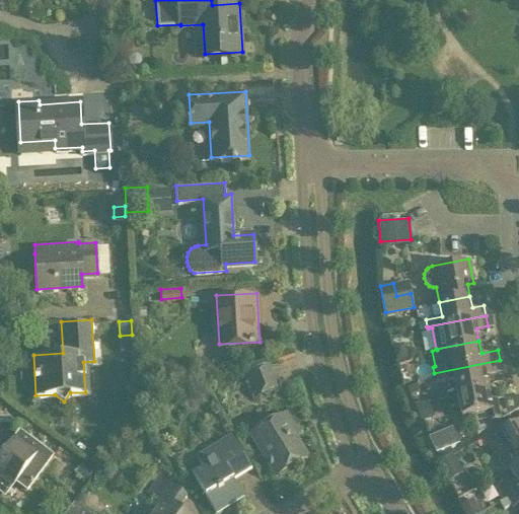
[(396,357),(406,354),(404,348),(399,346),(394,347),(396,357)]
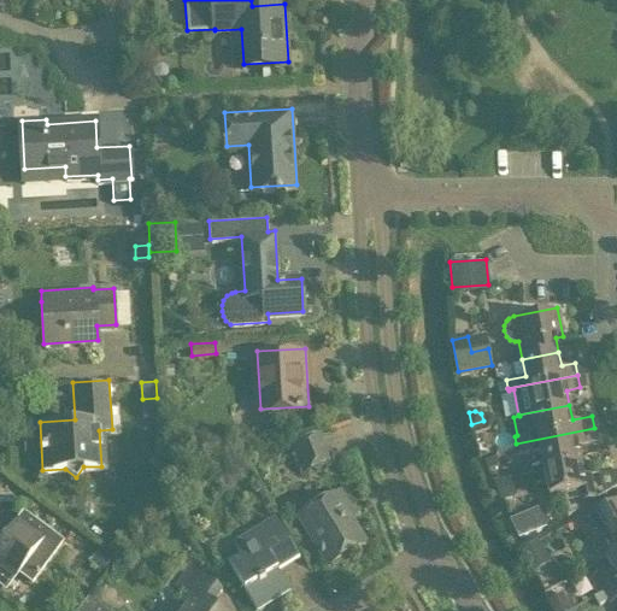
[(594,428),(516,444),(517,445),(516,445),(517,453),(540,448),(542,466),(580,459),(577,445),(597,441),(594,428)]
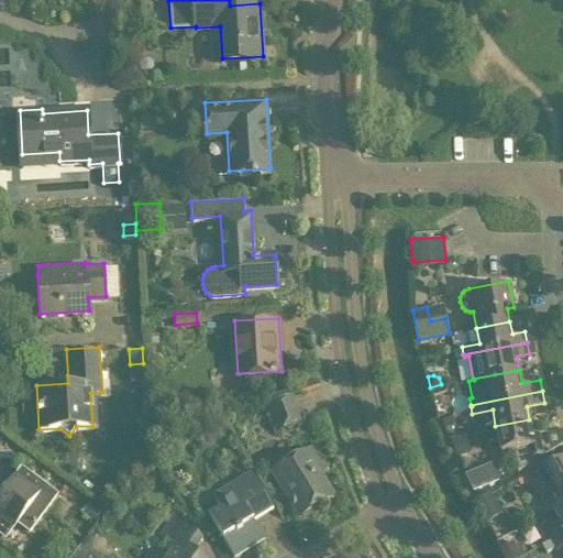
[(276,428),(301,418),(291,393),(266,403),(276,428)]
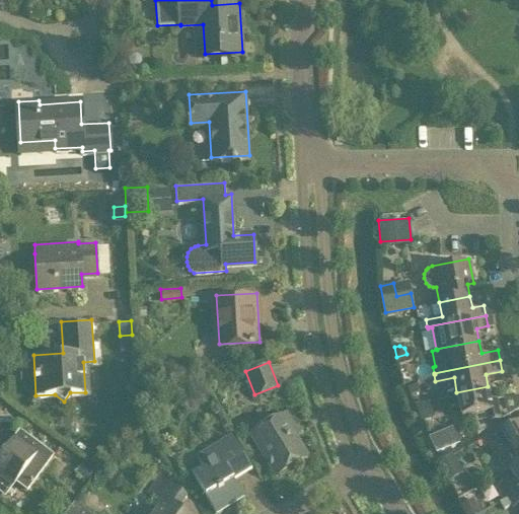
[(410,392),(420,388),(418,381),(406,384),(410,392)]
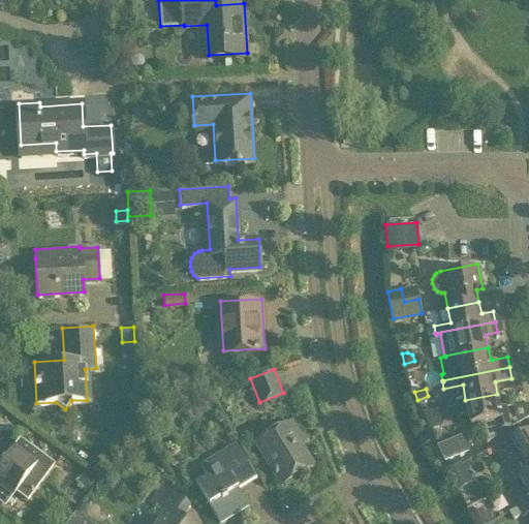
[(496,436),(495,428),(509,425),(506,405),(500,406),(497,394),(465,400),(470,422),(483,420),(485,431),(487,440),(496,436)]
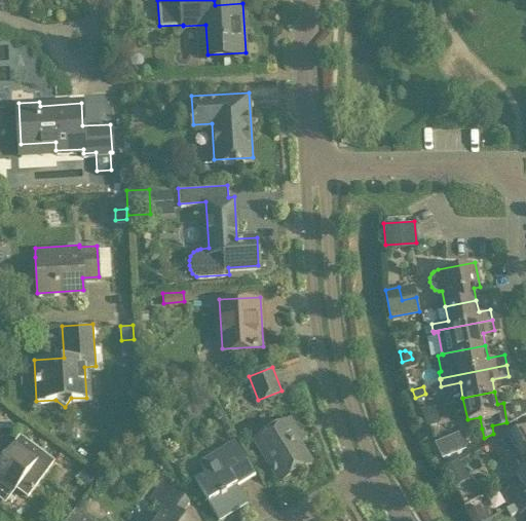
[(278,480),(310,460),(285,418),(253,438),(278,480)]
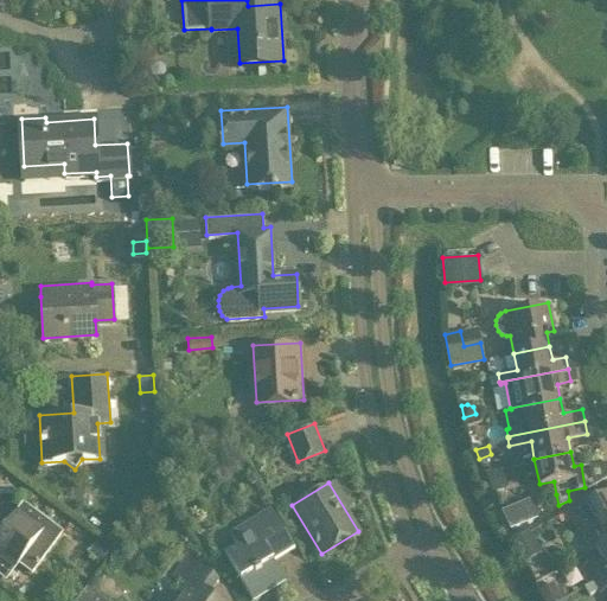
[(592,548),(595,545),(595,544),(606,538),(606,539),(606,538),(606,490),(567,513),(576,529),(580,526),(592,548)]
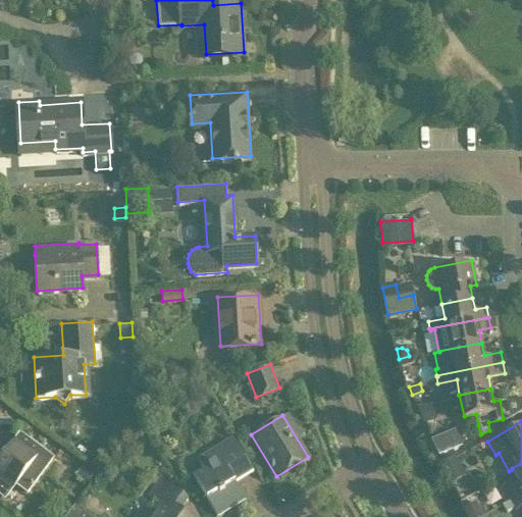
[(28,489),(53,455),(20,430),(3,454),(0,451),(0,492),(3,495),(14,479),(28,489)]
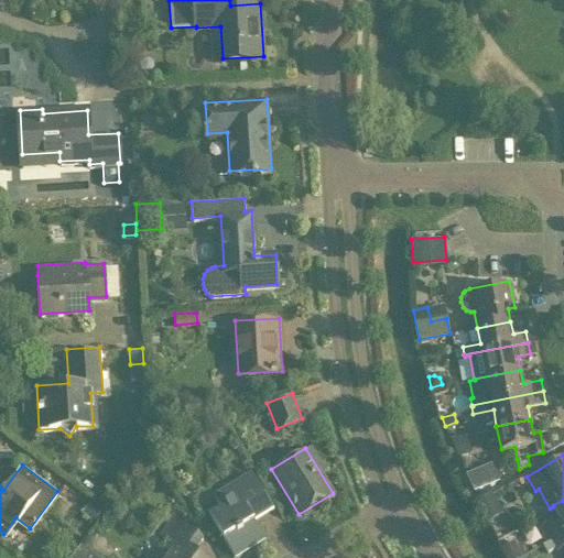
[(479,467),(466,473),(474,490),(487,482),(479,467)]
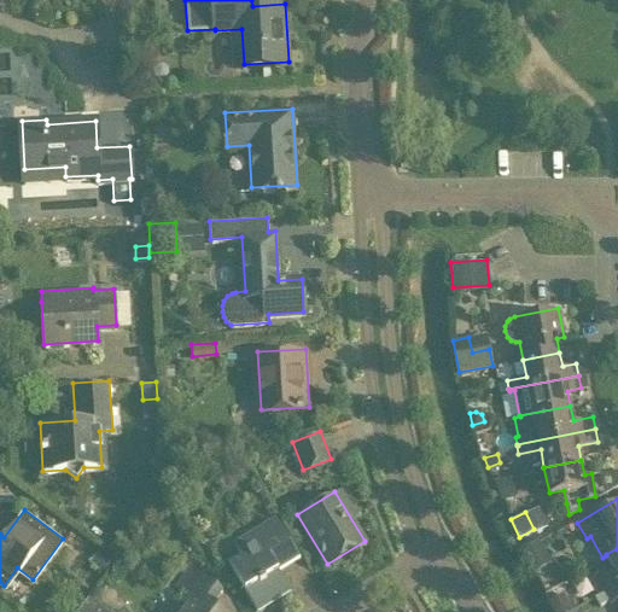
[(277,567),(297,554),(274,516),(233,540),(242,553),(228,560),(256,606),(289,587),(277,567)]
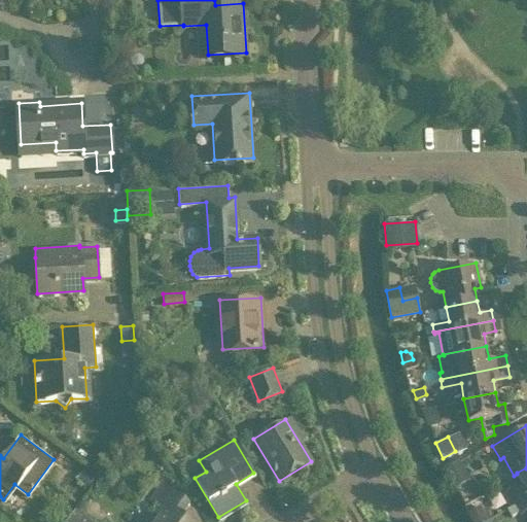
[(464,479),(454,462),(445,467),(454,485),(464,479)]
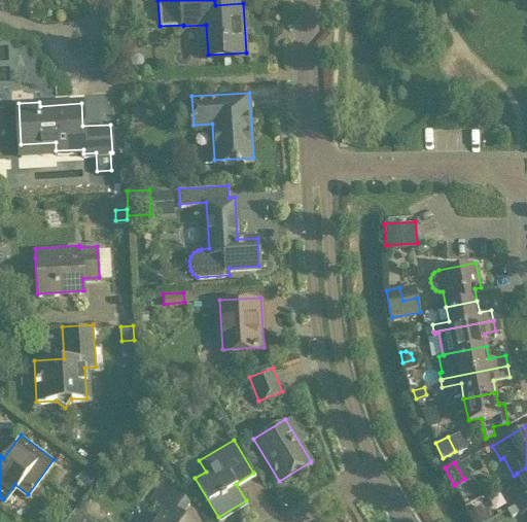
[(508,505),(526,494),(526,467),(526,468),(526,467),(517,473),(517,474),(523,484),(508,491),(513,499),(507,502),(508,505)]
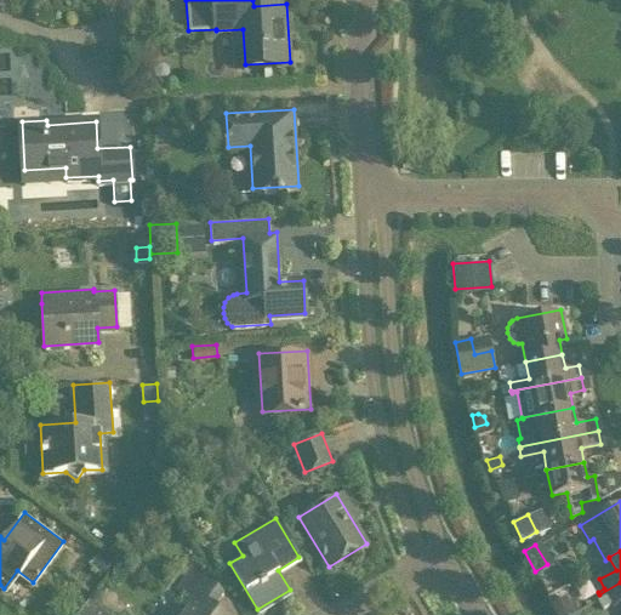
[(112,559),(102,552),(93,564),(103,571),(112,559)]
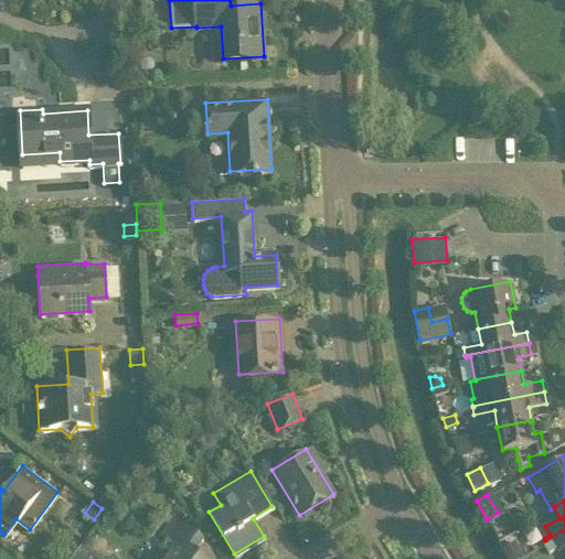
[(208,558),(209,558),(193,548),(202,535),(173,514),(159,533),(172,543),(159,558),(208,558)]
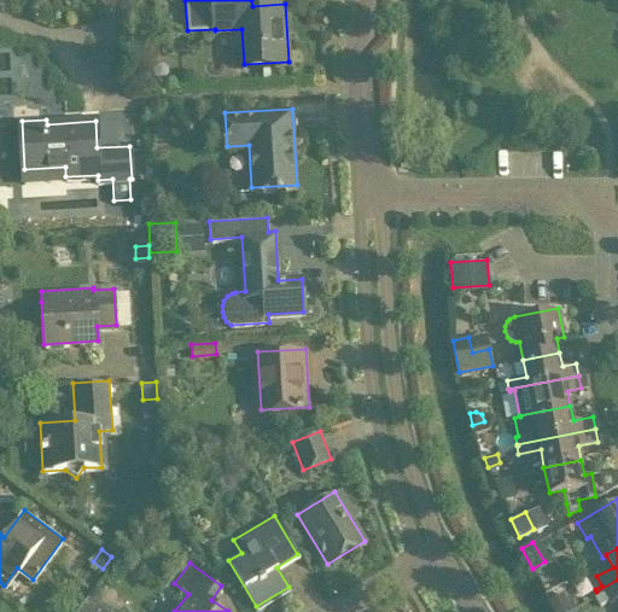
[(617,580),(596,592),(598,594),(594,595),(600,606),(617,595),(617,580)]
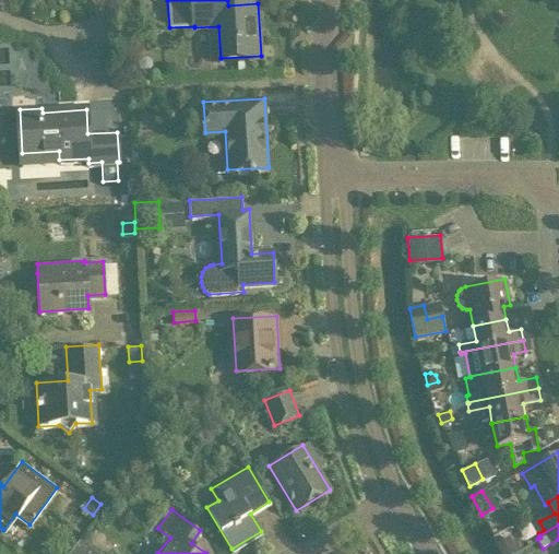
[(507,553),(520,547),(511,532),(497,540),(503,553),(507,553)]
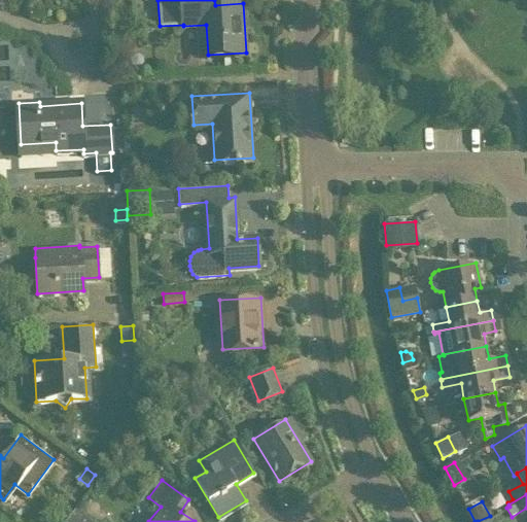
[(76,521),(95,521),(96,521),(76,508),(65,521),(72,521),(74,520),(76,521)]
